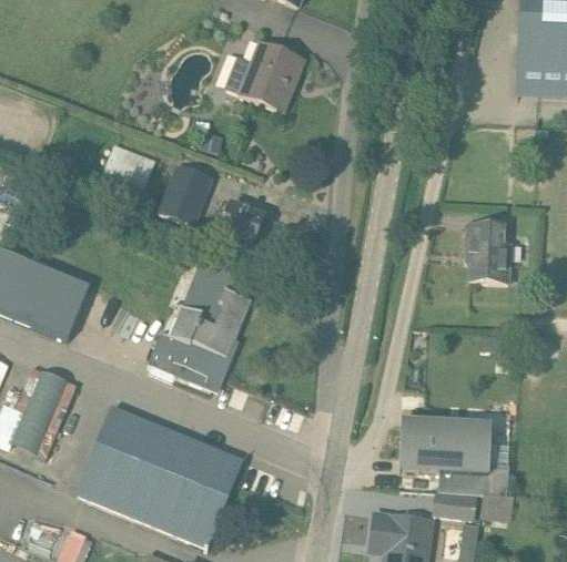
[(520,0),(518,53),(529,53),(539,64),(538,95),(539,95),(539,94),(566,95),(566,0),(520,0)]
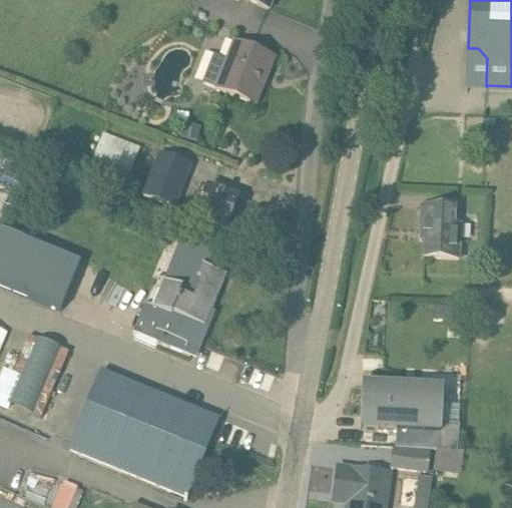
[(257,100),(275,54),(232,39),(226,54),(215,51),(203,80),(214,83),(257,100)]
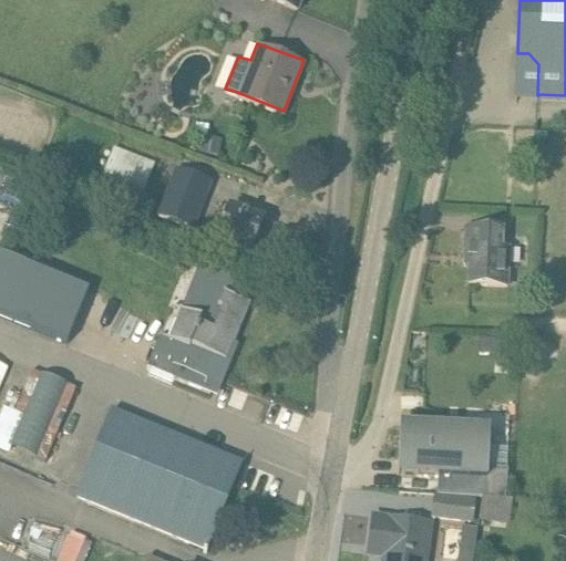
[(136,208),(154,162),(113,146),(95,193),(136,208)]
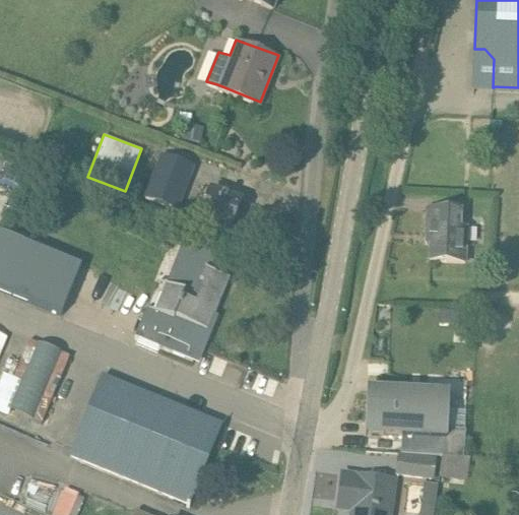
[(160,151),(147,146),(146,148),(143,148),(141,154),(142,155),(137,169),(138,169),(130,187),(145,193),(144,195),(179,207),(195,164),(161,150),(160,151)]
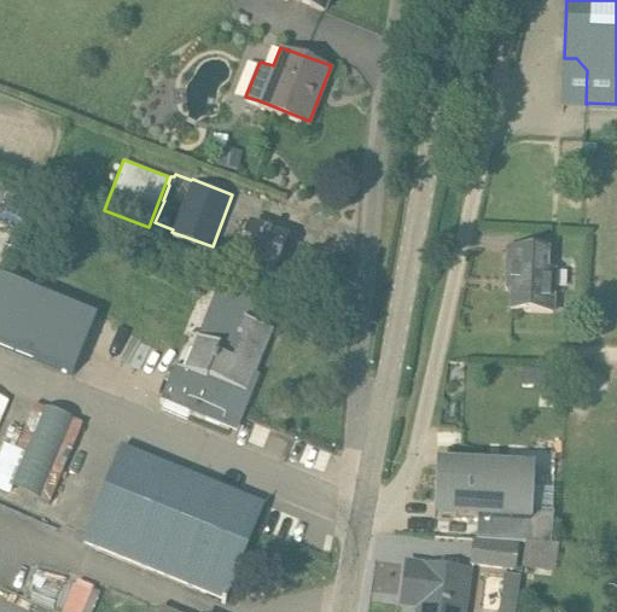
[(274,269),(286,234),(249,222),(237,255),(274,269)]
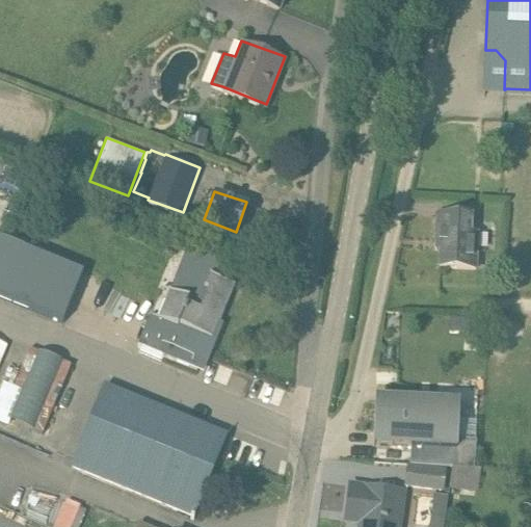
[(476,265),(477,244),(471,243),(472,212),(437,211),(435,237),(441,237),(440,263),(476,265)]
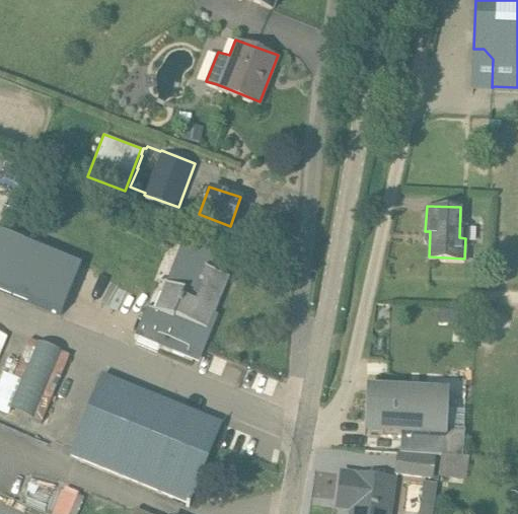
[(0,286),(62,311),(82,262),(0,228),(0,286)]
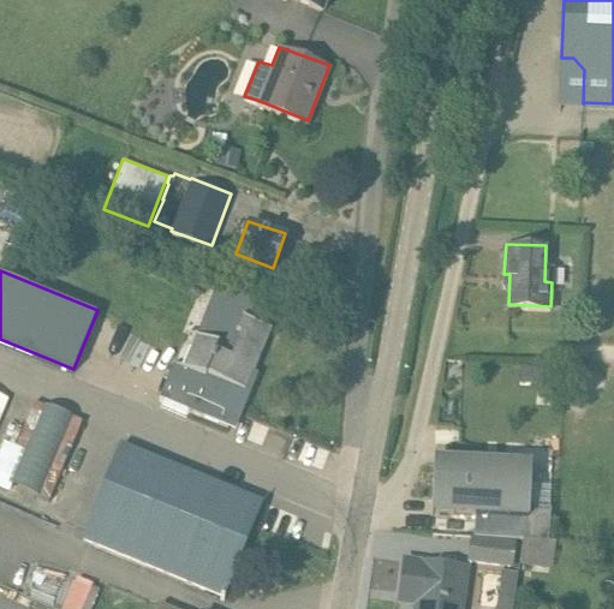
[(254,368),(272,326),(250,316),(258,298),(216,282),(197,333),(184,363),(174,360),(160,395),(230,424),(242,394),(249,396),(260,370),(254,368)]
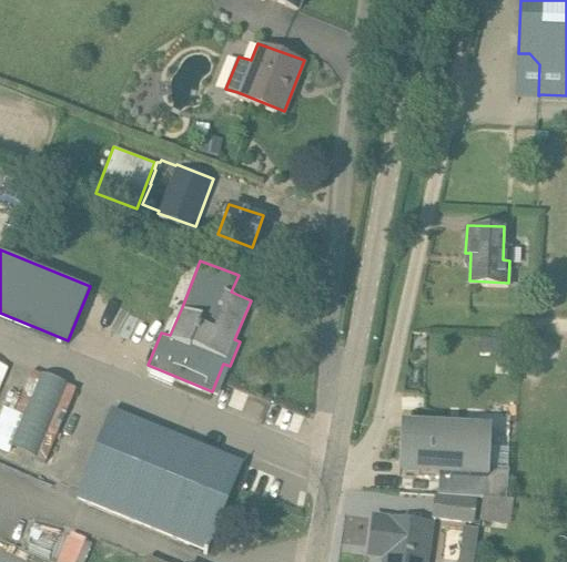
[(0,354),(0,387),(10,357),(0,354)]
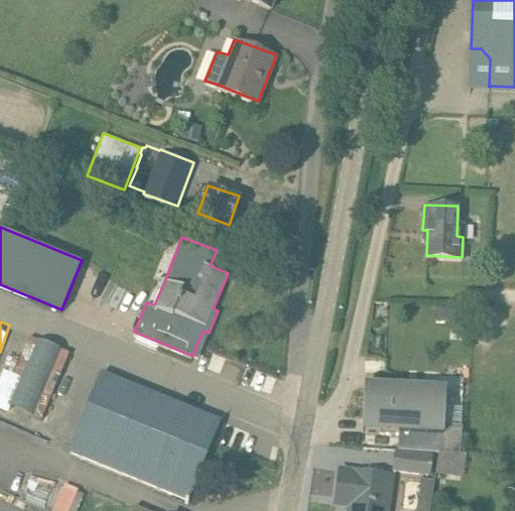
[(0,378),(0,401),(46,417),(71,347),(30,333),(17,370),(4,366),(0,378)]
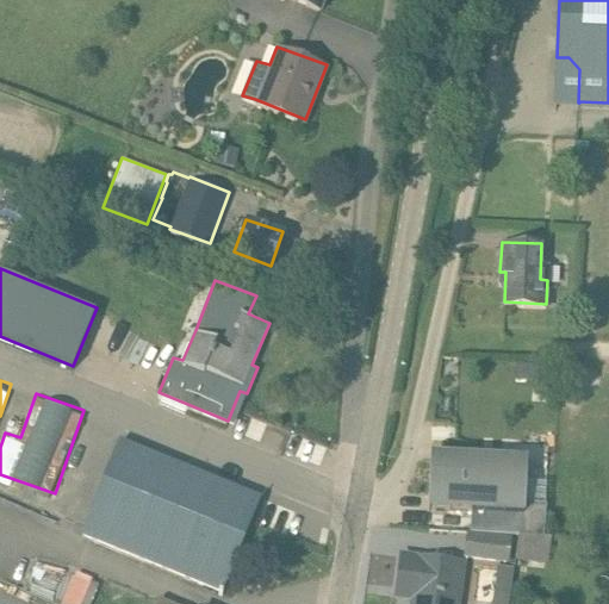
[(120,434),(87,517),(81,531),(221,587),(219,590),(223,591),(225,586),(263,492),(120,434)]
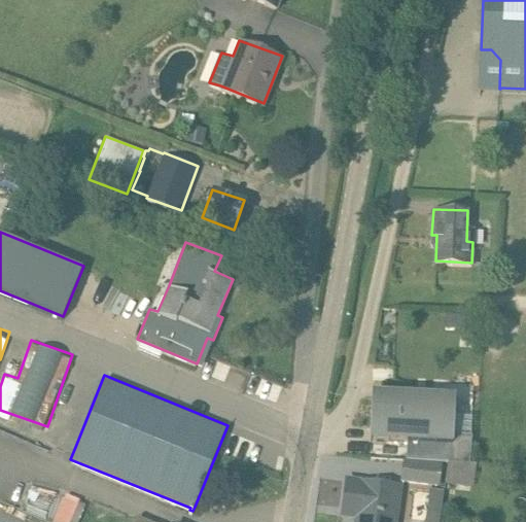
[(467,406),(467,394),(455,394),(374,389),(372,437),(453,442),(455,405),(467,406)]
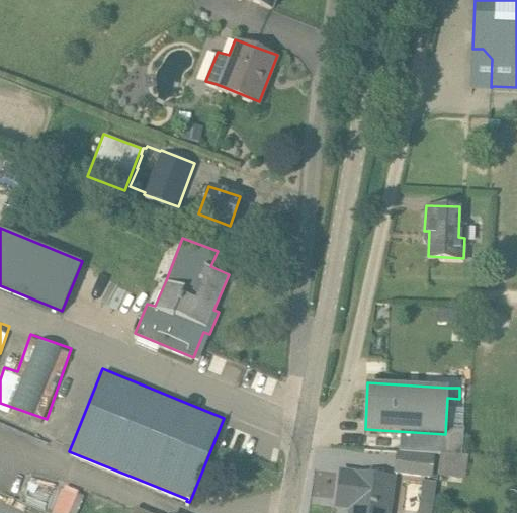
[(433,476),(435,453),(398,448),(394,471),(433,476)]
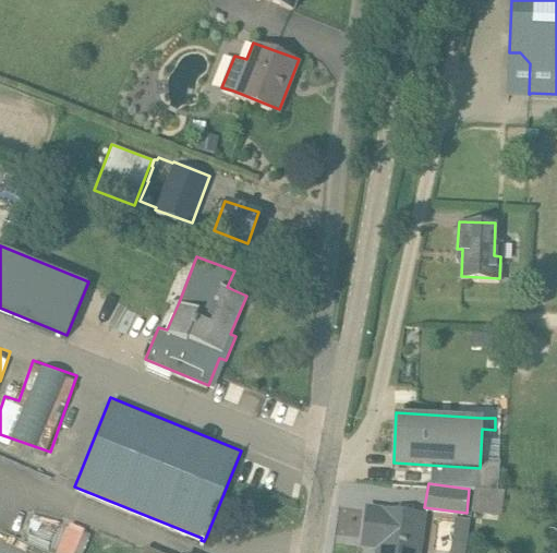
[(421,552),(427,511),(382,505),(382,506),(368,505),(364,533),(379,536),(376,552),(421,552)]
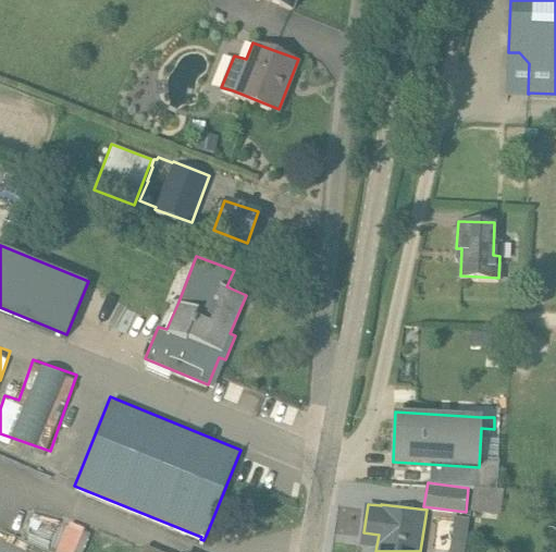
[(464,551),(470,515),(455,513),(449,551),(464,551)]
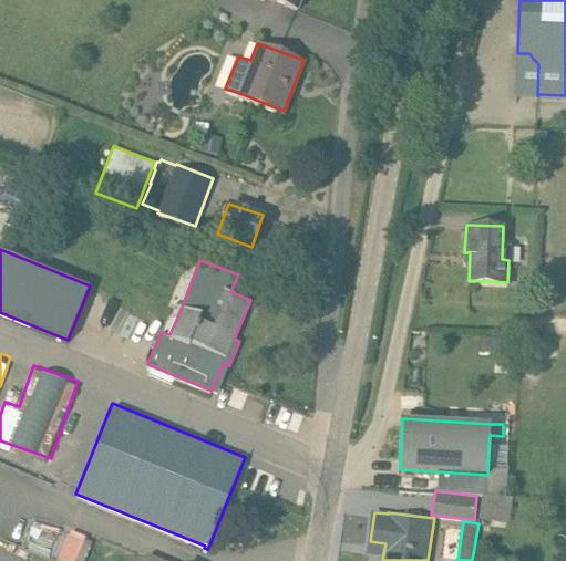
[(62,560),(83,560),(93,539),(85,536),(86,533),(73,529),(60,560),(62,560)]
